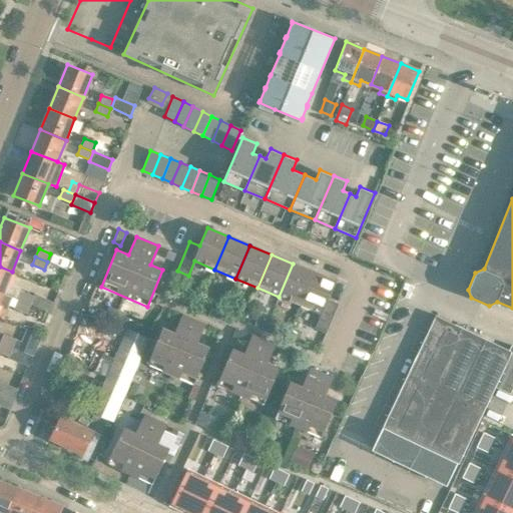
[(279,297),(301,306),(314,273),(293,264),(279,297)]
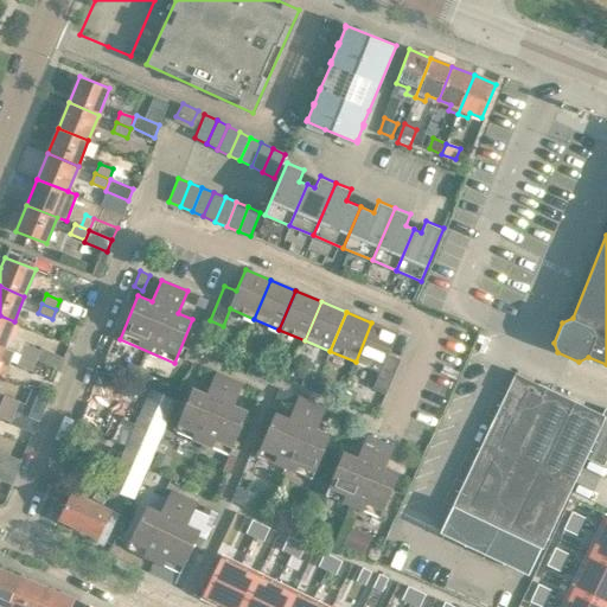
[(0,345),(4,347),(14,321),(0,315),(0,345)]
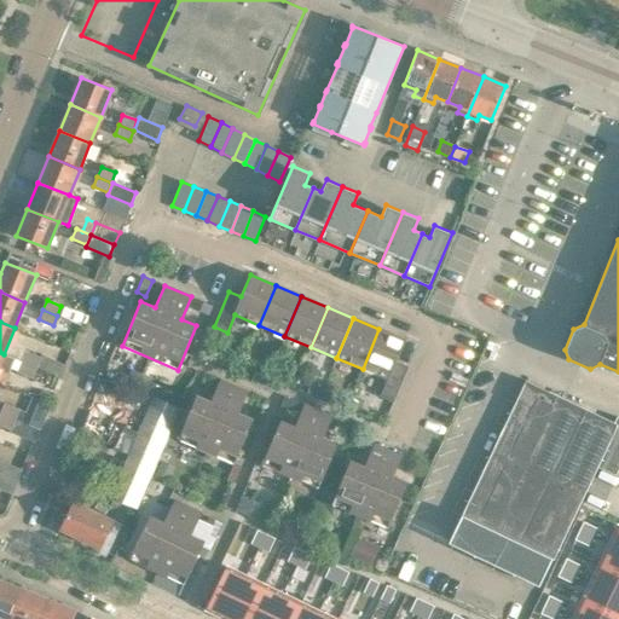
[(379,329),(363,369),(387,379),(380,395),(393,401),(408,366),(395,362),(405,340),(379,329)]
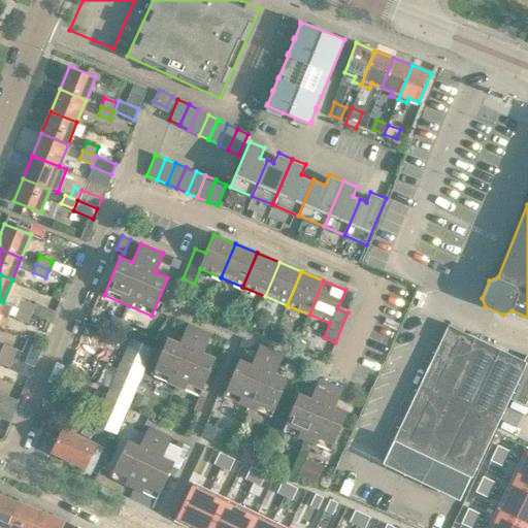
[(34,305),(22,300),(19,308),(30,314),(34,305)]
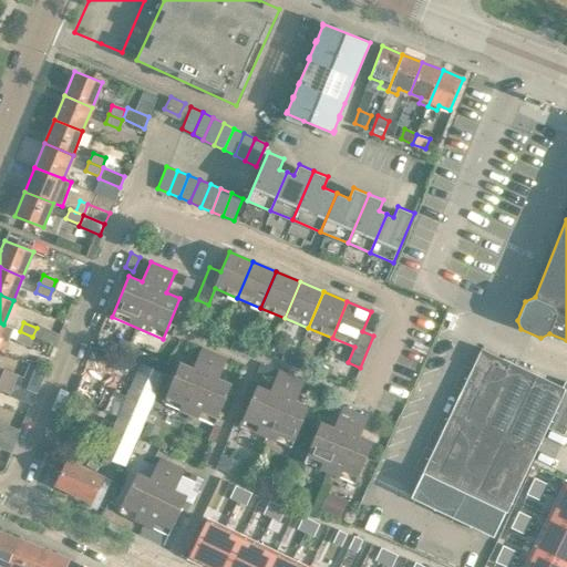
[(54,346),(59,334),(37,326),(37,328),(32,337),(54,346)]
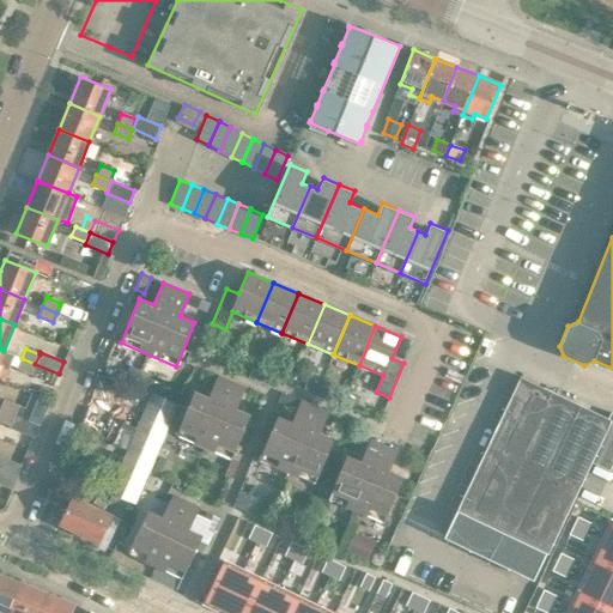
[(17,368),(31,374),(35,364),(22,358),(17,368)]
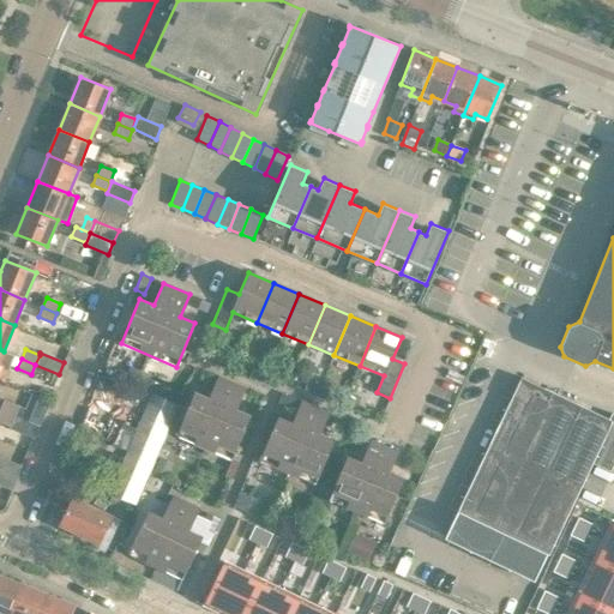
[(250,378),(263,383),(266,373),(253,368),(250,378)]
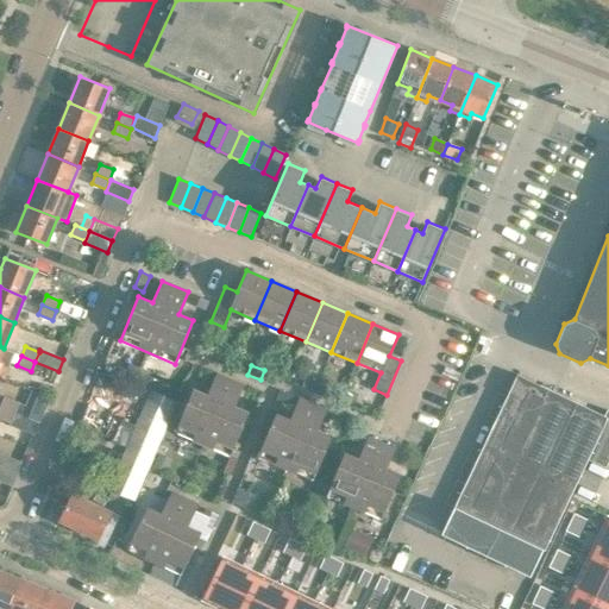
[(264,370),(261,380),(274,385),(277,375),(264,370)]
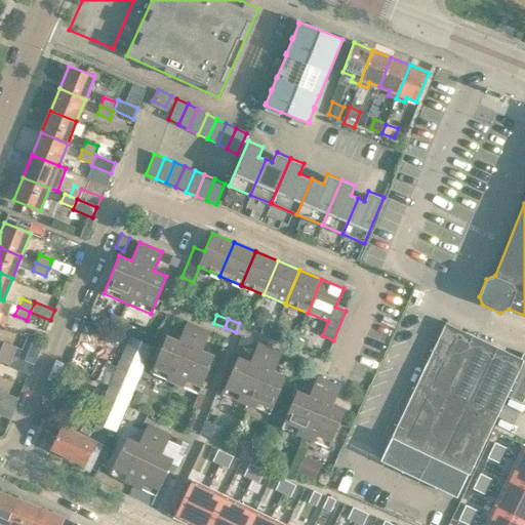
[(120,321),(116,329),(143,341),(147,333),(120,321)]
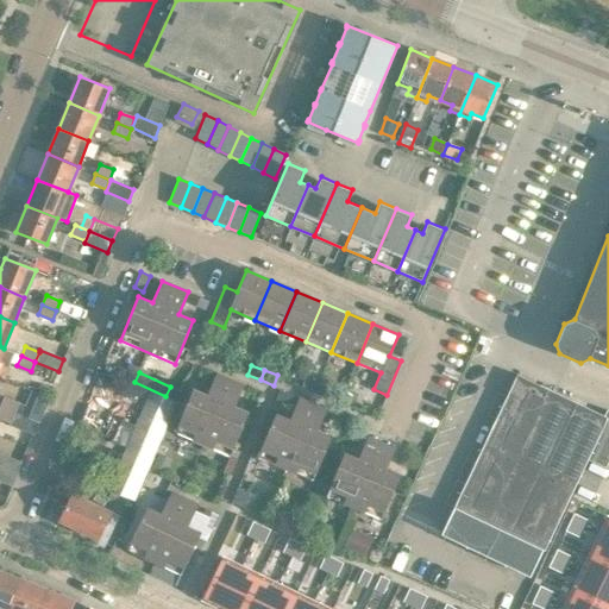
[(230,456),(231,456),(249,412),(234,406),(244,383),(217,372),(207,395),(193,389),(175,433),(230,456)]
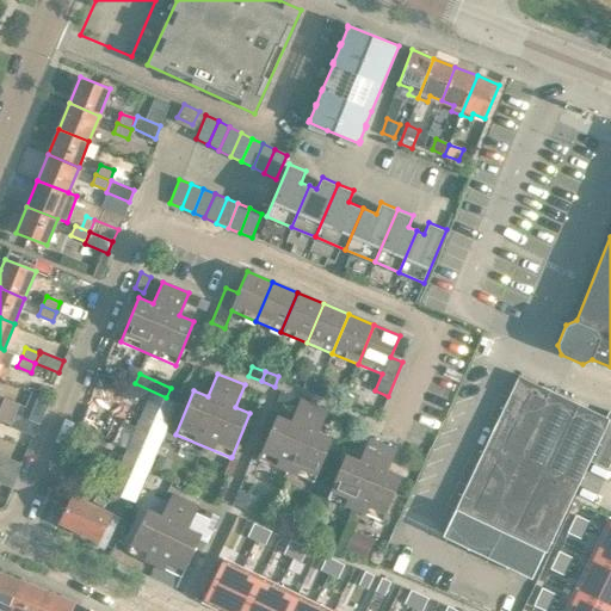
[(455,510),(443,537),(499,563),(534,579),(545,551),(554,535),(560,520),(562,516),(568,504),(590,457),(596,460),(608,466),(610,456),(610,412),(609,412),(606,417),(585,407),(517,376),(455,510)]
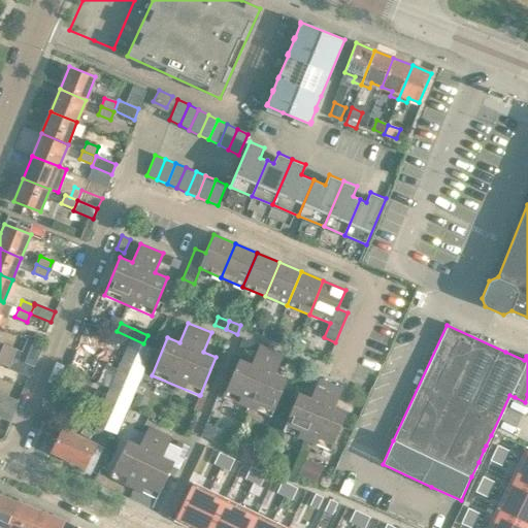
[(261,335),(272,340),(276,331),(265,327),(261,335)]
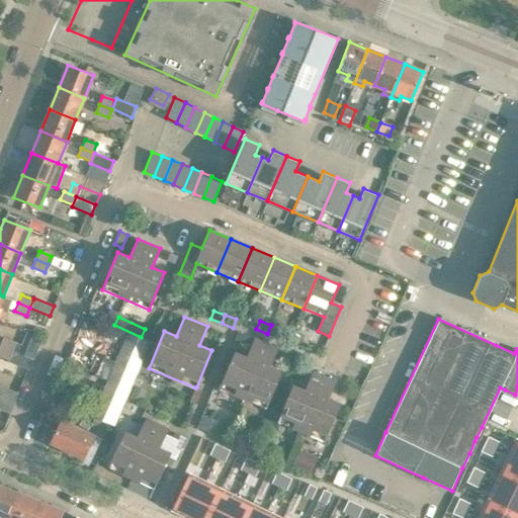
[(271,325),(267,334),(278,338),(281,330),(271,325)]
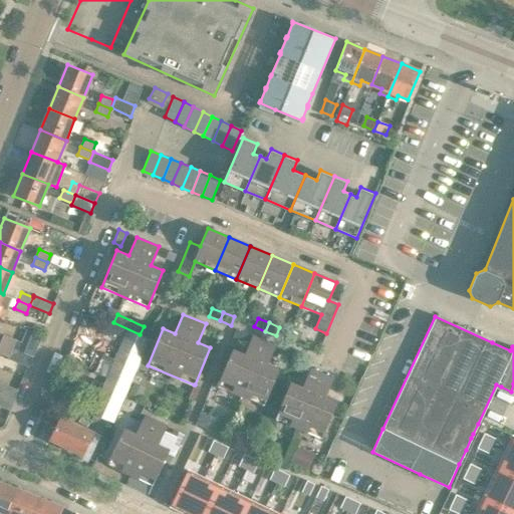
[(144,326),(140,334),(150,338),(153,330),(144,326)]
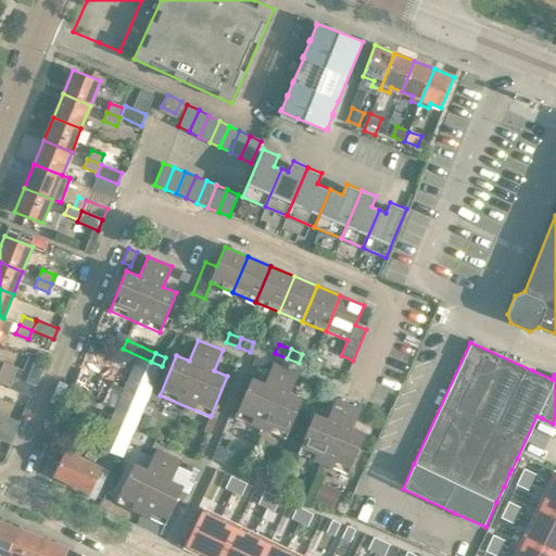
[(105,450),(113,453),(122,456),(160,366),(137,356),(98,445),(105,450)]
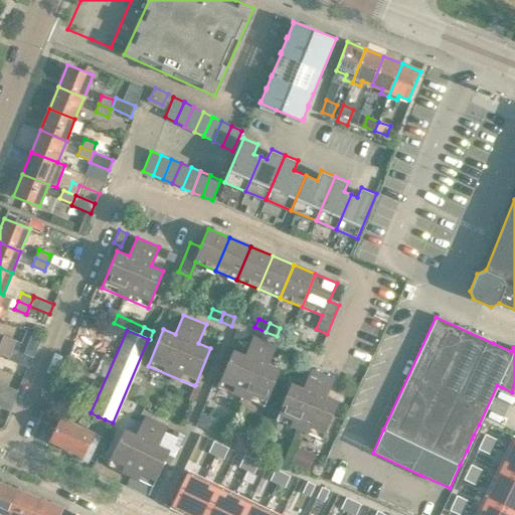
[(237,330),(233,340),(244,344),(248,334),(237,330)]
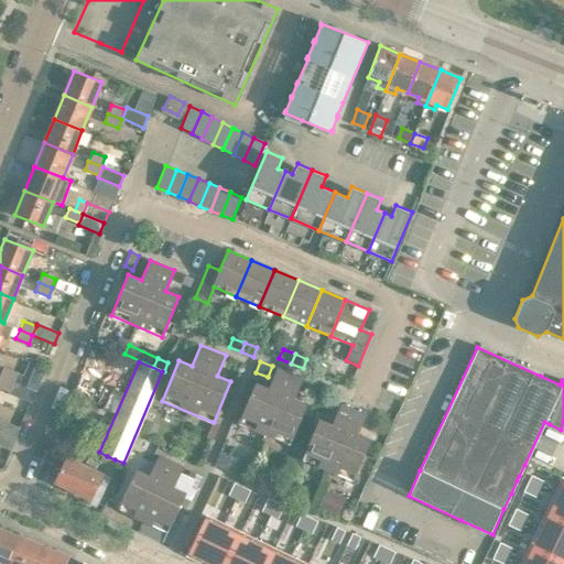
[(17,373),(13,382),(34,391),(39,380),(44,367),(32,362),(26,377),(17,373)]
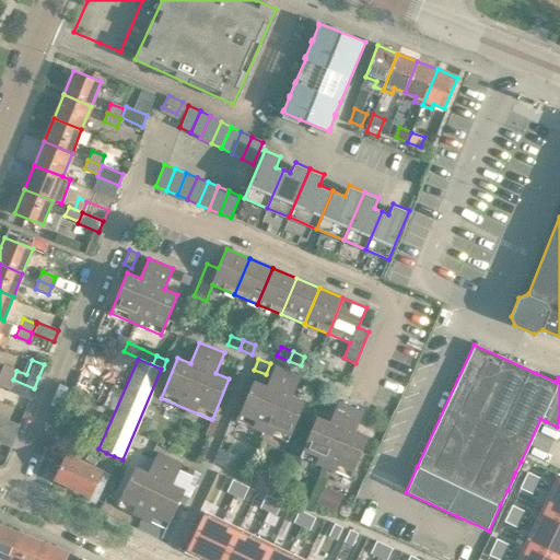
[(16,371),(3,365),(0,374),(13,380),(16,371)]
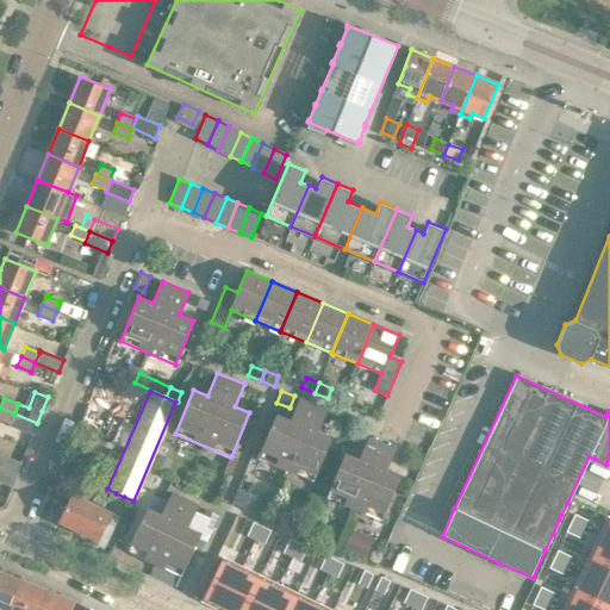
[(257,458),(312,480),(331,437),(317,431),(327,409),(300,398),(291,419),(277,414),(257,458)]
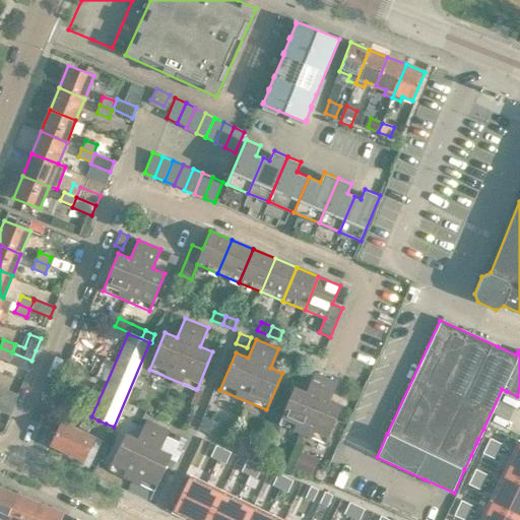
[(0,356),(8,361),(12,352),(0,347),(0,356)]
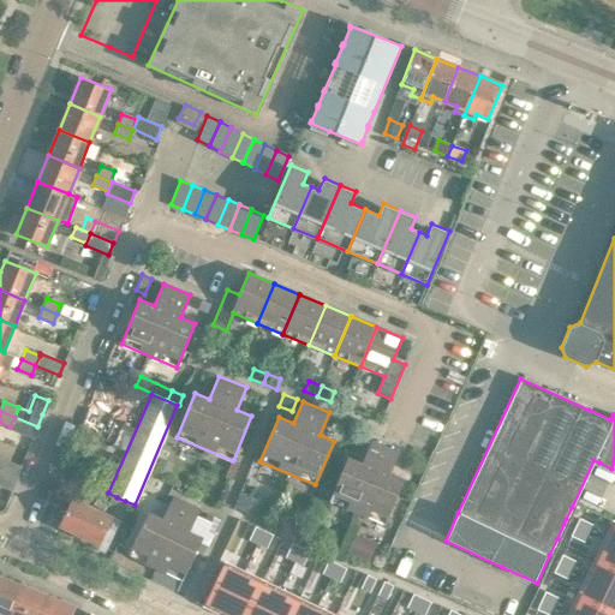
[(10,429),(33,439),(37,427),(15,417),(10,427),(10,429)]
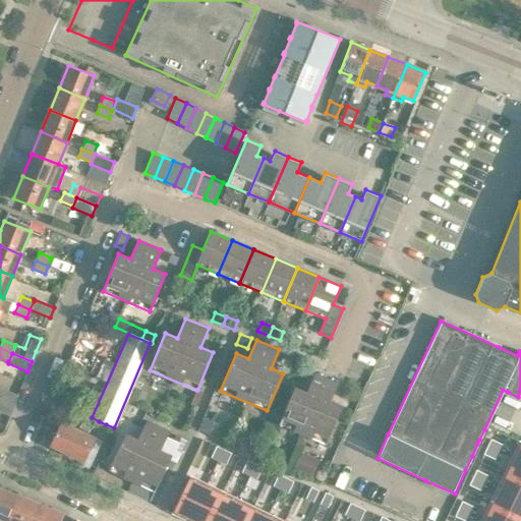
[(279,425),(326,445),(342,407),(330,402),(337,384),(314,373),(306,392),(295,388),(279,425)]
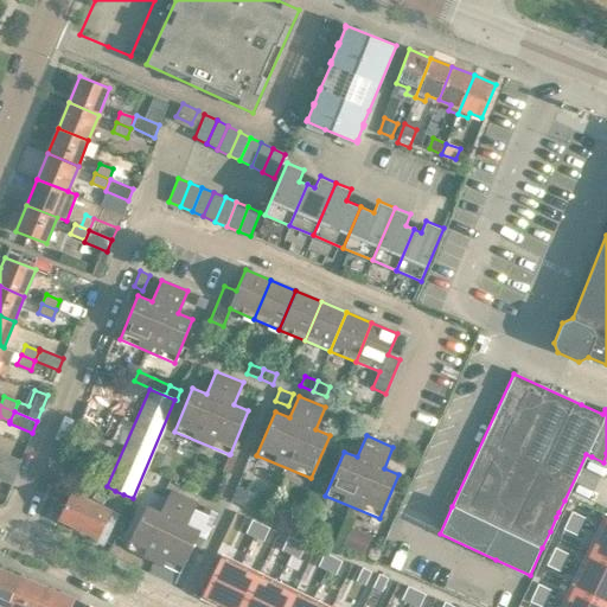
[(0,465),(17,472),(20,460),(0,452),(0,465)]
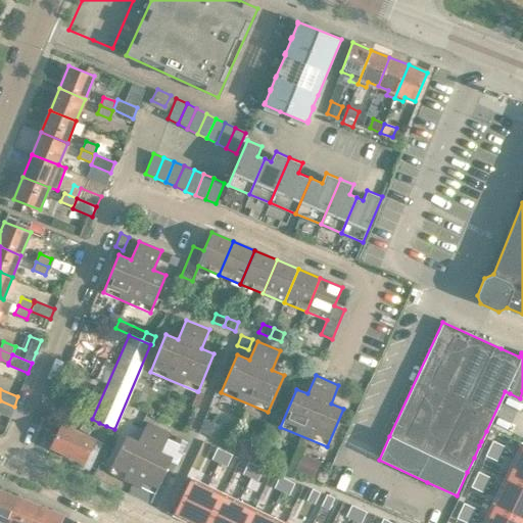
[(197,391),(191,405),(198,408),(203,393),(198,391),(197,391)]
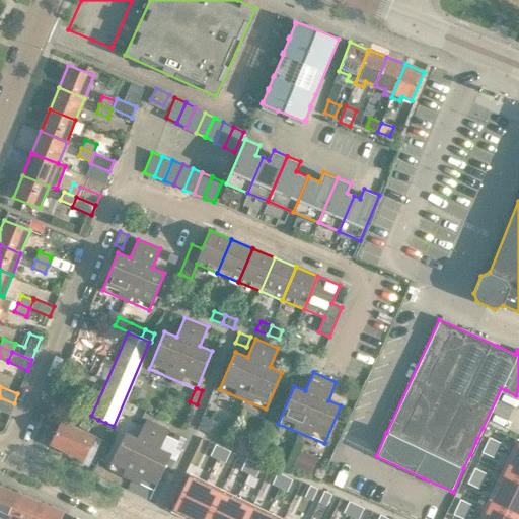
[(0,411),(9,415),(13,404),(0,398),(0,411)]
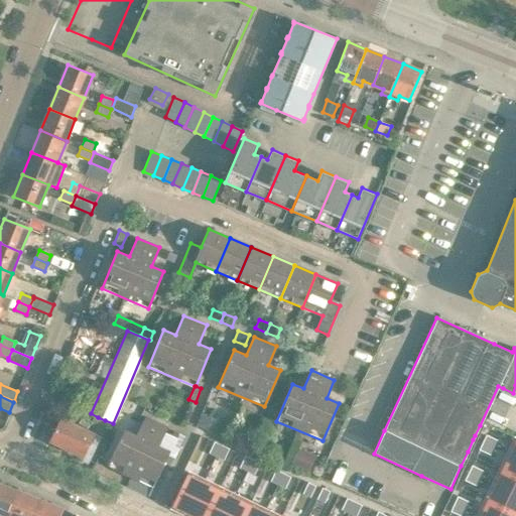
[(202,413),(197,426),(214,432),(218,419),(202,413)]
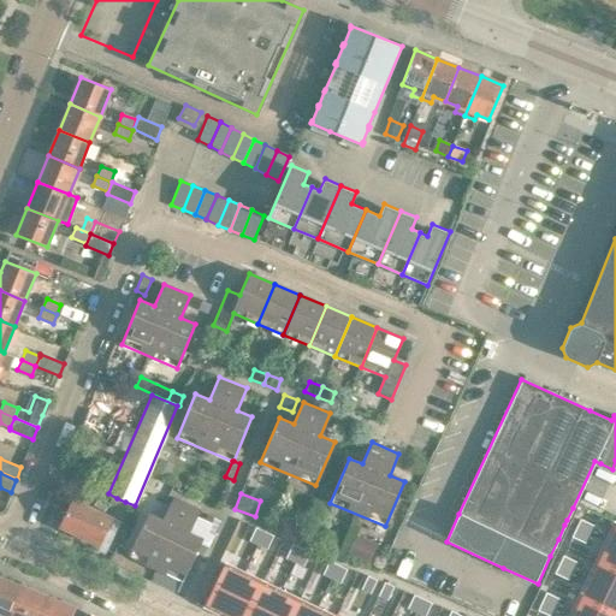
[(128,557),(183,582),(203,539),(189,532),(200,510),(173,497),(164,519),(149,513),(128,557)]
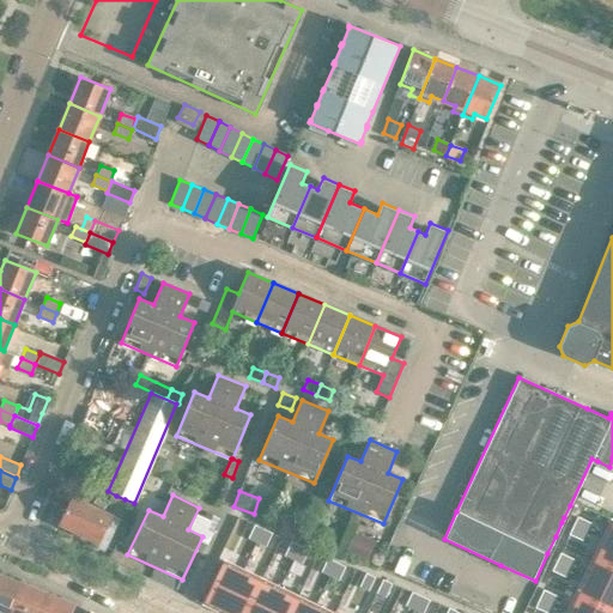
[(125,499),(116,496),(115,499),(110,497),(104,511),(72,496),(66,511),(62,510),(58,520),(61,521),(59,525),(98,542),(111,515),(117,519),(125,504),(123,503),(125,499)]
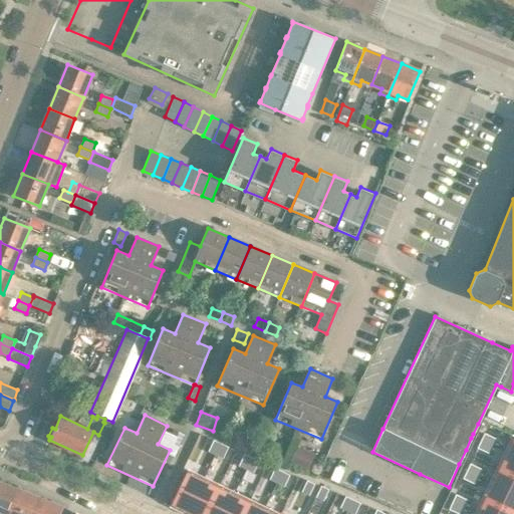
[(484,433),(481,441),(492,446),(495,439),(484,433)]
